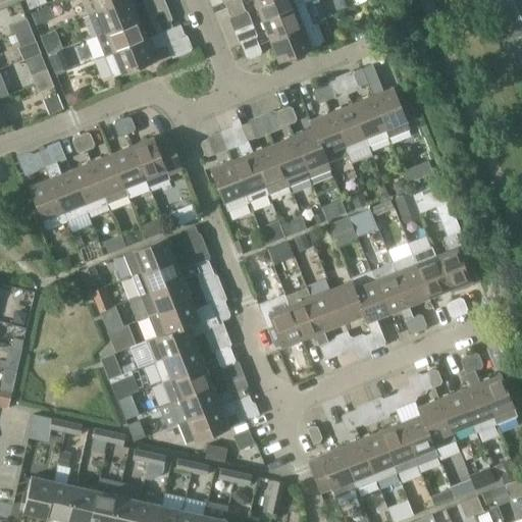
[(23,0),(31,14),(37,12),(35,7),(38,6),(35,0),(23,0)]
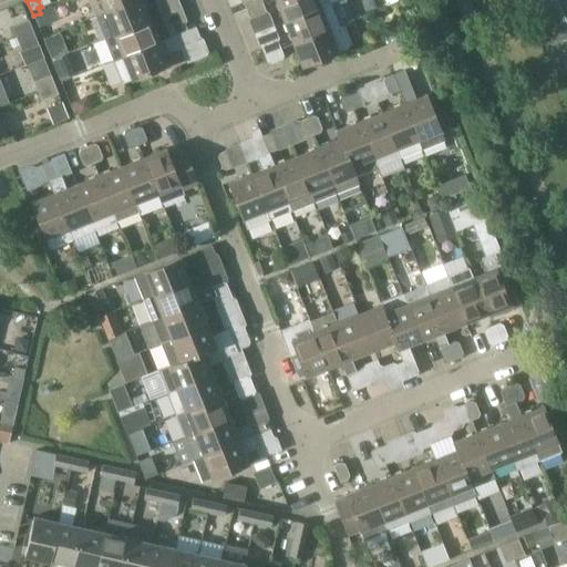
[(89,0),(96,17),(136,0),(89,0)]
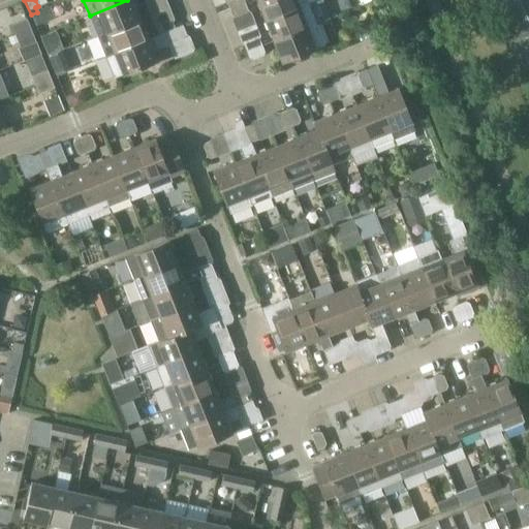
[(127,0),(90,16),(97,36),(141,19),(132,0),(127,0)]
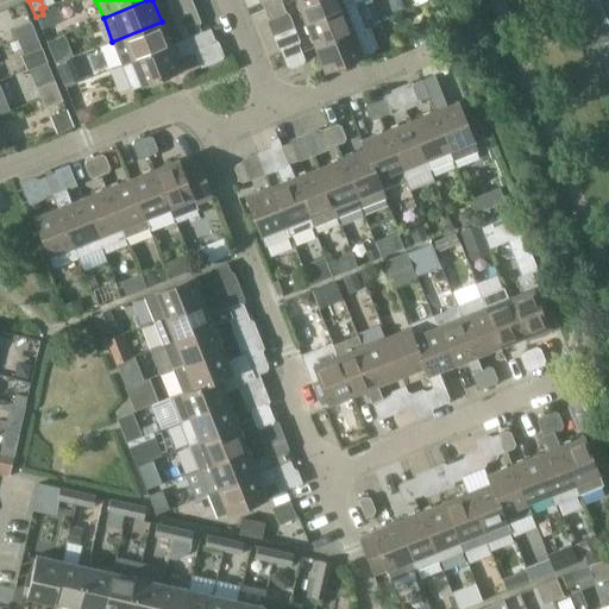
[(263,5),(265,12),(283,5),(281,0),(265,0),(264,0),(263,5)]
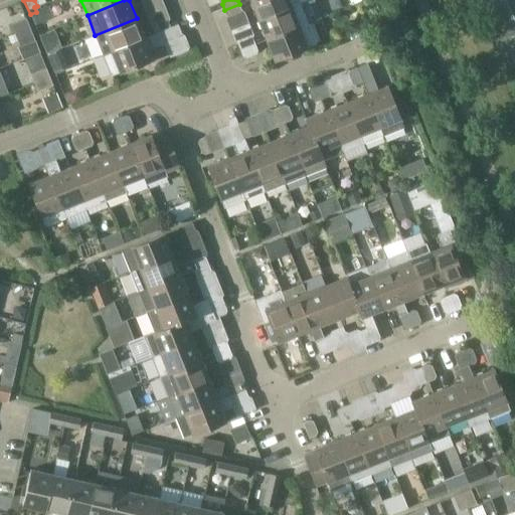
[(250,0),(259,20),(292,7),(292,6),(300,3),(299,0),(250,0)]
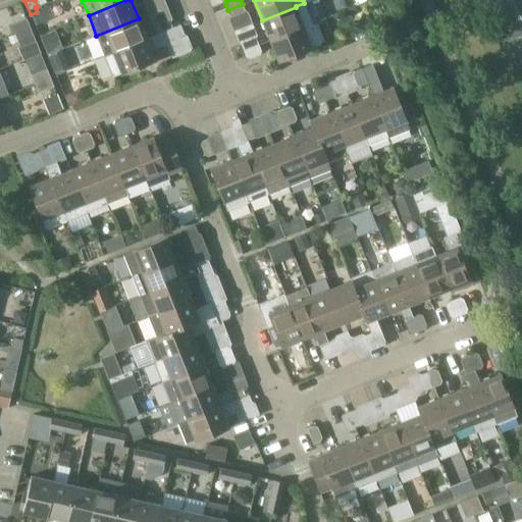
[(262,20),(270,41),(313,23),(304,3),(296,6),(296,7),(262,20)]
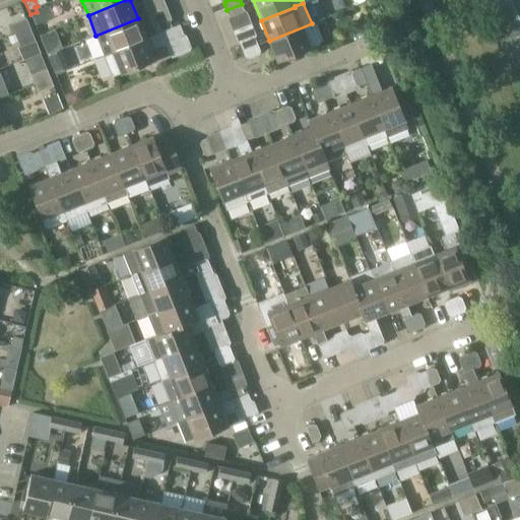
[(242,4),(226,10),(230,16),(233,18),(243,14),(245,10),(242,4)]
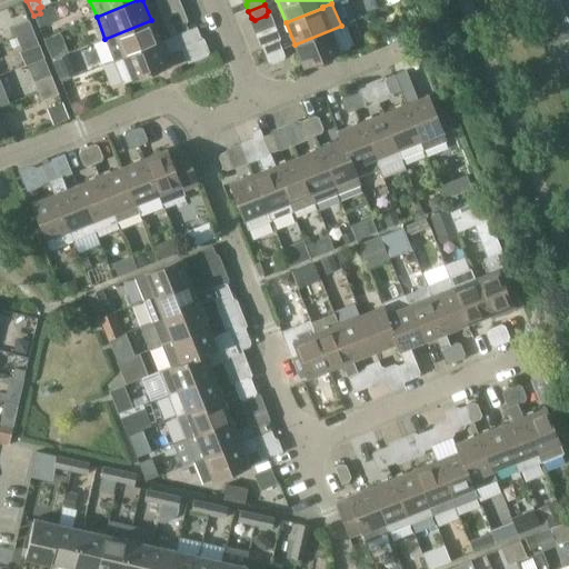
[(55,8),(35,16),(40,29),(60,20),(55,8)]
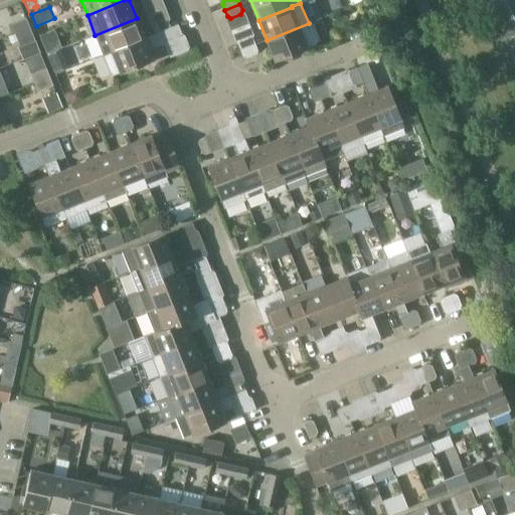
[(95,35),(103,55),(145,38),(137,18),(95,35)]
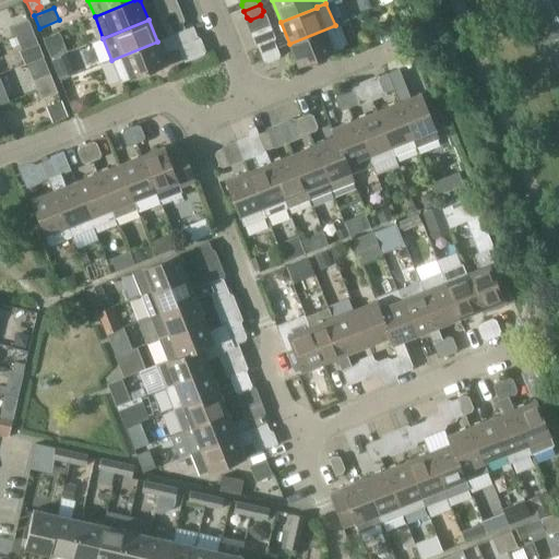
[(12,27),(16,37),(33,31),(28,21),(12,27)]
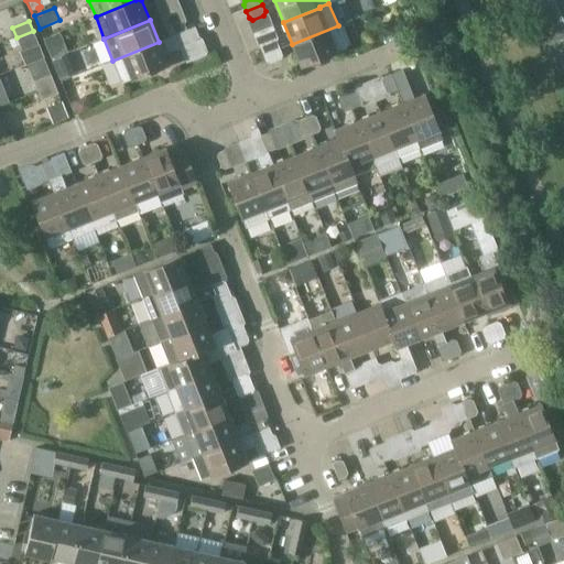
[(169,31),(171,38),(187,31),(187,30),(185,24),(181,22),(170,26),(169,31)]
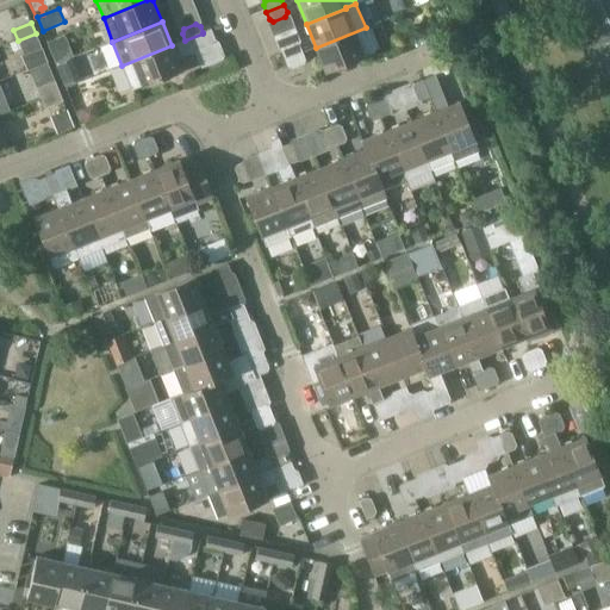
[(366,27),(316,48),(325,73),(375,53),(366,27)]
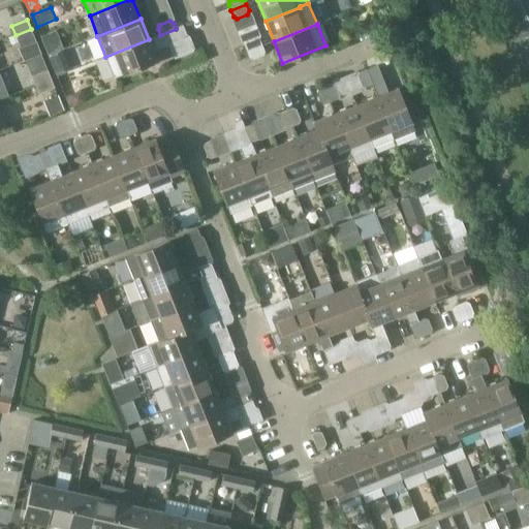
[(183,25),(176,28),(176,29),(160,35),(149,39),(105,57),(115,79),(157,61),(154,51),(186,38),(187,34),(183,25)]
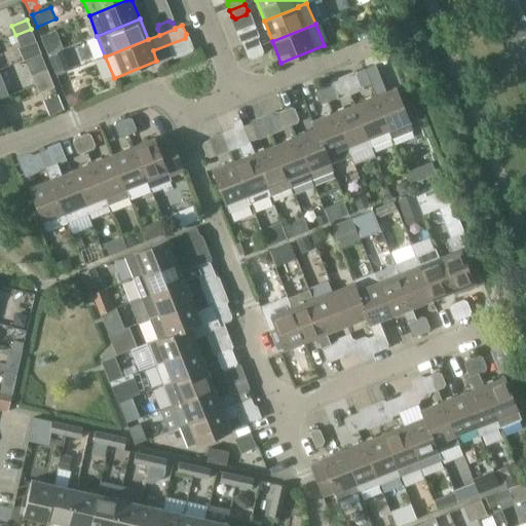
[(34,37),(31,29),(15,35),(19,43),(34,37)]
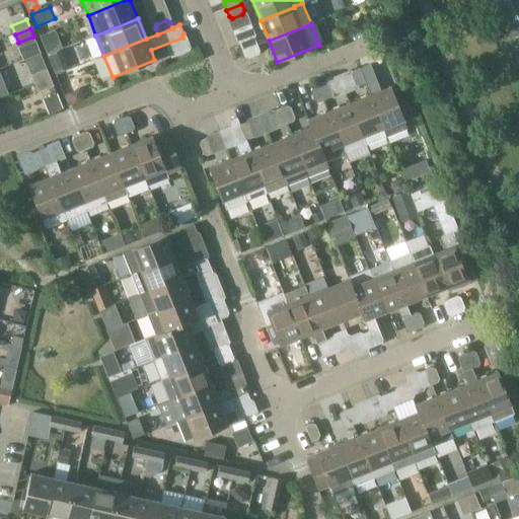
[(41,36),(48,55),(62,50),(55,31),(41,36)]
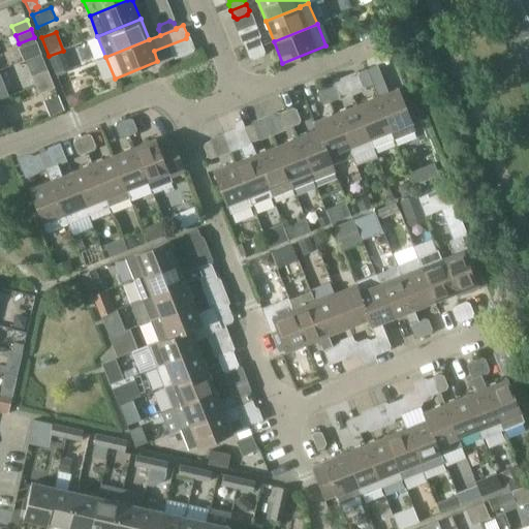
[(245,45),(247,52),(262,45),(260,39),(256,37),(246,41),(245,45)]
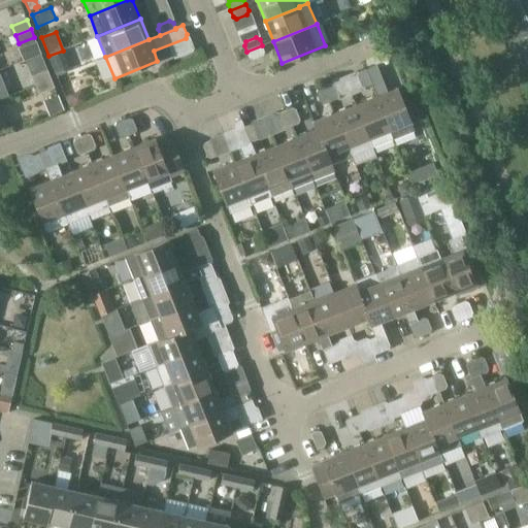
[(28,60),(41,54),(36,42),(23,47),(28,60)]
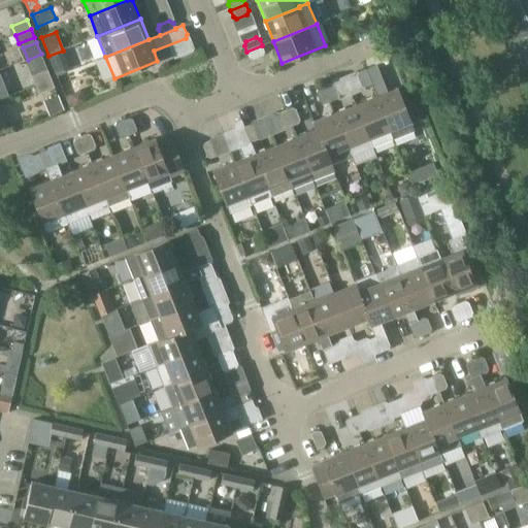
[(262,45),(246,52),(250,58),(253,60),(263,56),(265,53),(262,45)]
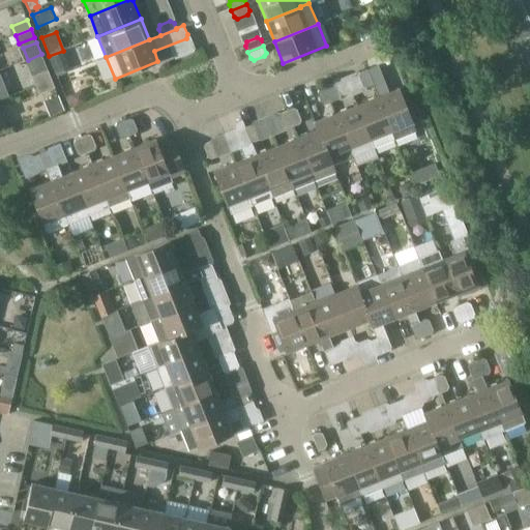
[(32,77),(36,86),(51,80),(48,70),(32,77)]
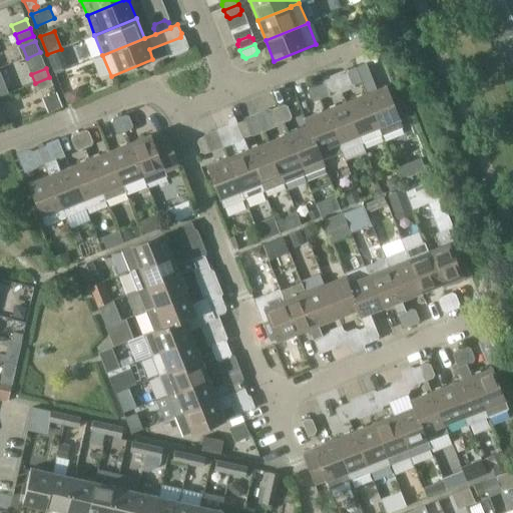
[(362,83),(356,68),(349,70),(348,74),(352,84),(355,85),(362,83)]
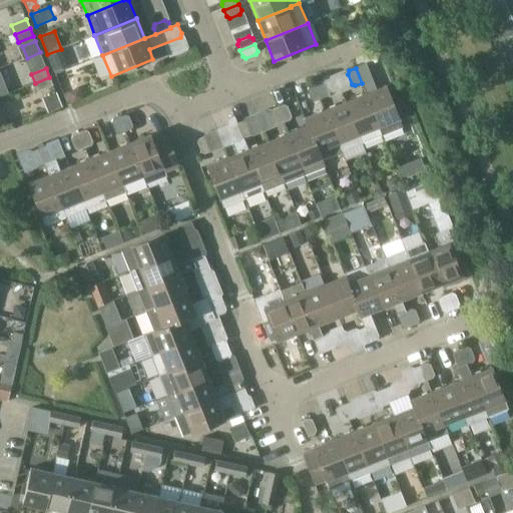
[(53,85),(49,77),(35,83),(38,91),(53,85)]
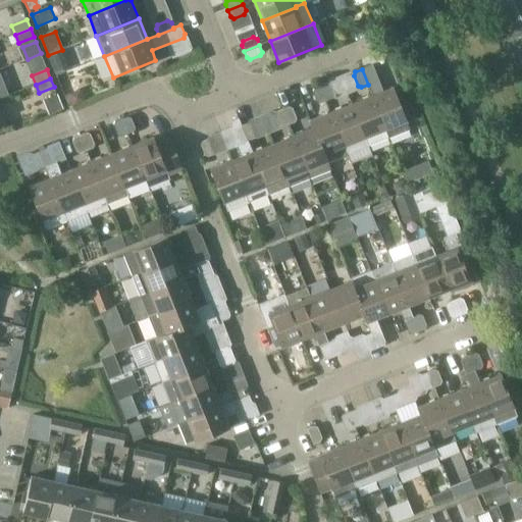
[(327,83),(321,86),(326,101),(333,98),(334,95),(330,85),(327,83)]
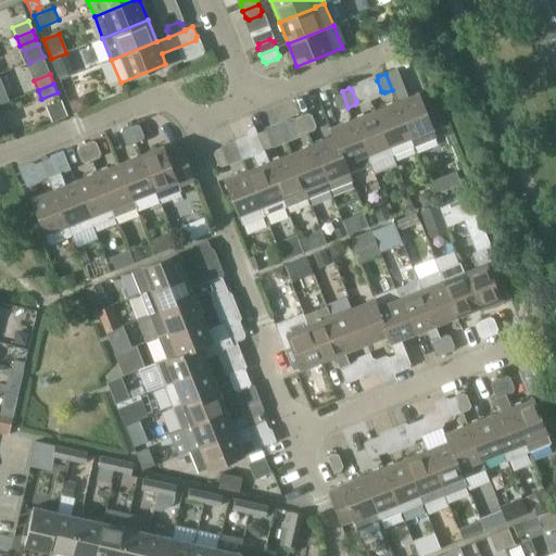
[(348,108),(342,91),(335,93),(333,98),(338,109),(341,110),(348,108)]
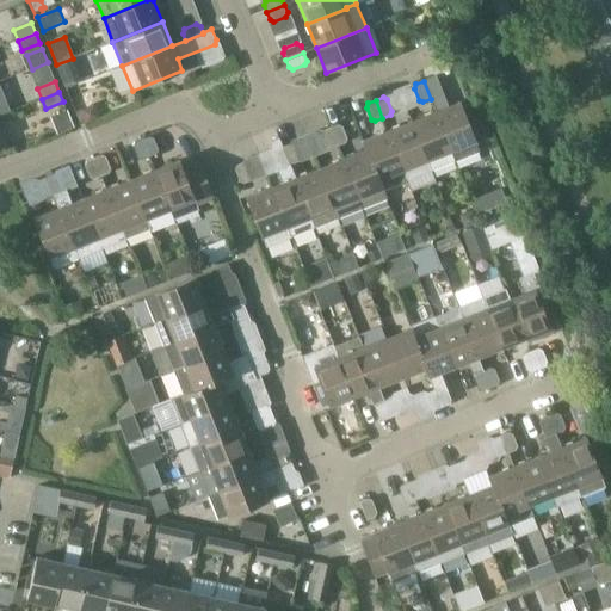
[(461,103),(436,112),(455,162),(480,152),(461,103)]
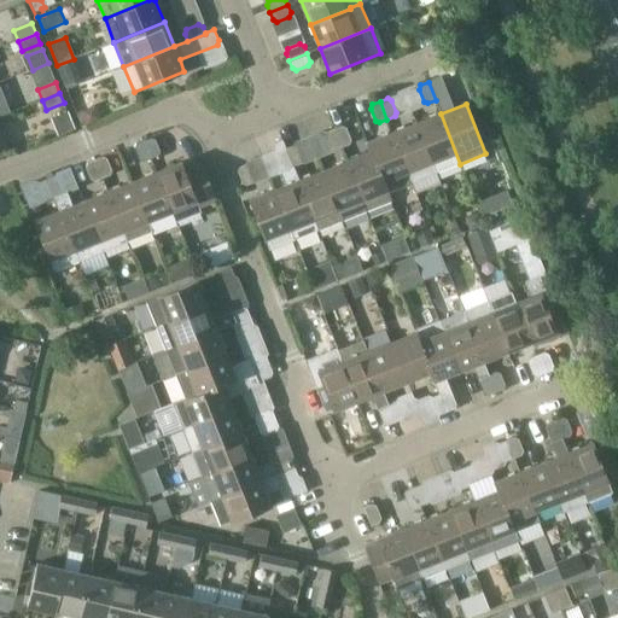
[(100,120),(97,112),(89,109),(81,112),(82,114),(77,116),(81,124),(86,123),(87,126),(100,120)]
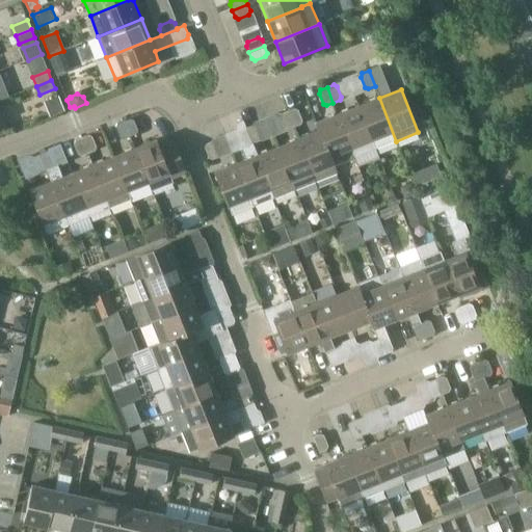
[(51,116),(63,111),(58,98),(45,103),(51,116)]
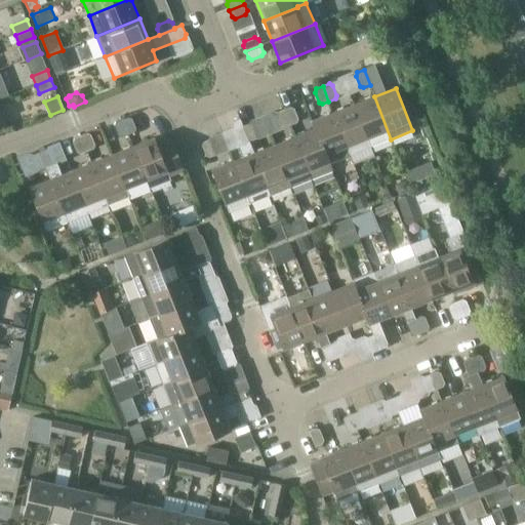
[(374,96),(354,105),(370,148),(391,139),(374,96)]
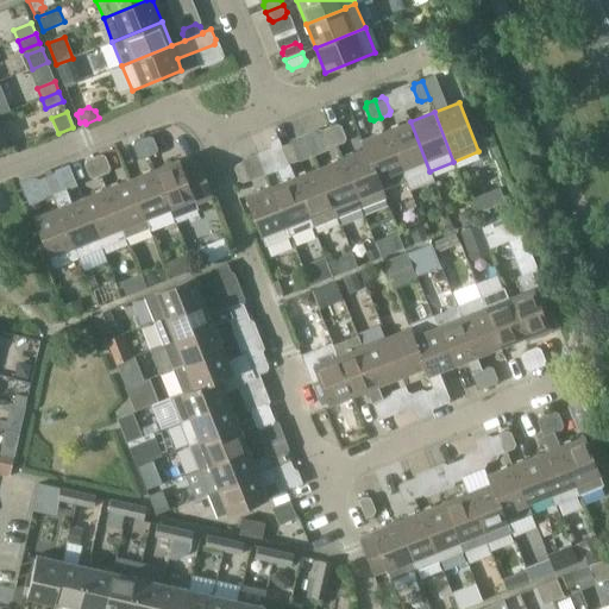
[(410,121),(387,131),(402,170),(402,169),(407,180),(429,171),(410,121)]
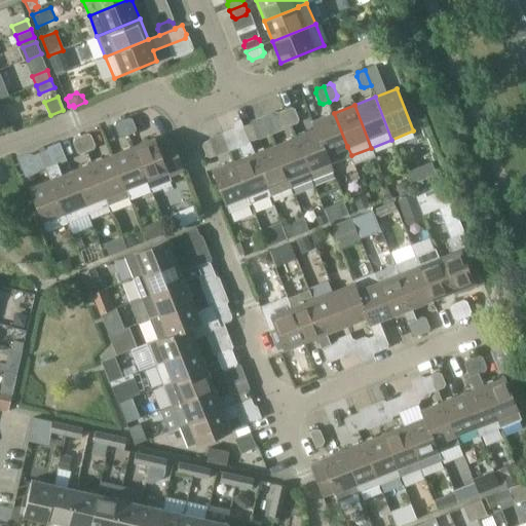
[(291,108),(285,110),(291,125),(297,123),(299,119),(295,109),(291,108)]
